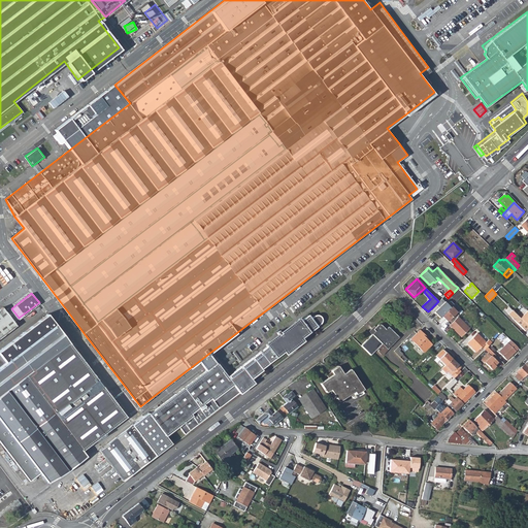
[(436,315),(439,318),(441,316),(452,306),(454,304),(451,301),(448,304),(441,298),(435,304),(438,307),(441,310),(436,315)]
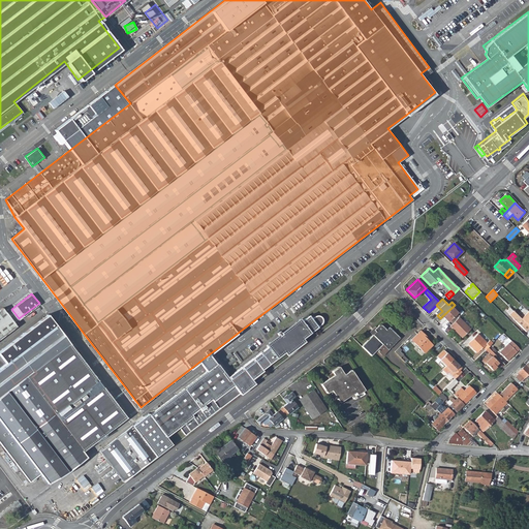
[(3,307),(0,309),(0,338),(18,325),(3,307)]
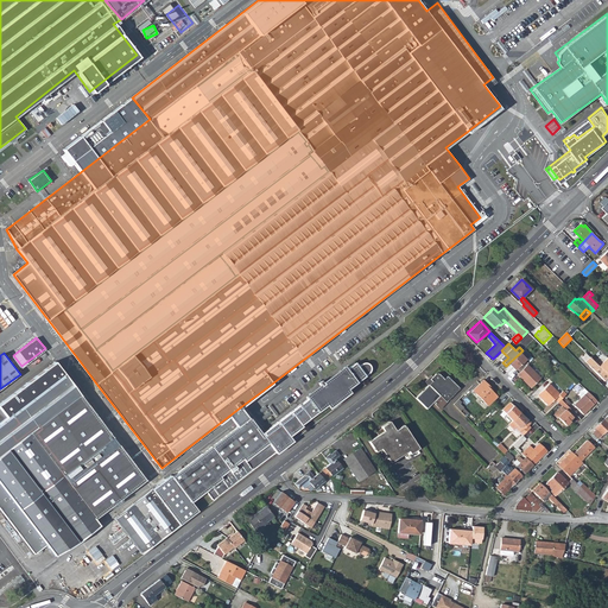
[(520,353),(508,363),(514,371),(526,360),(520,353)]
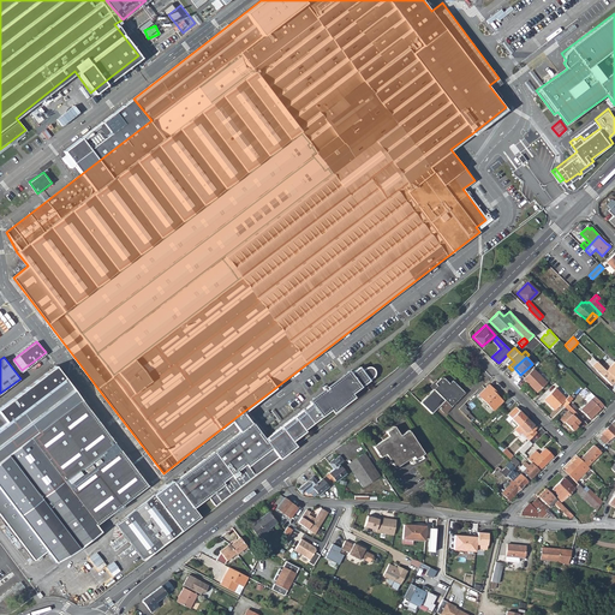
[(611,384),(614,382),(614,378),(610,375),(605,370),(604,368),(601,364),(597,360),(592,365),(597,370),(597,371),(611,384)]
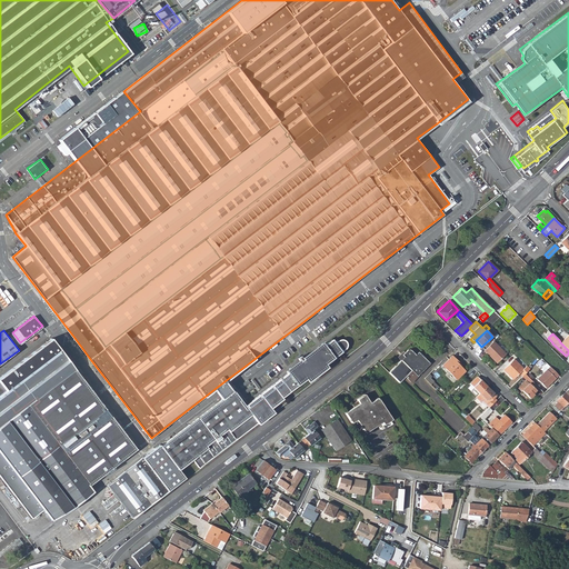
[(51,338),(0,377),(0,476),(32,518),(45,508),(53,520),(73,505),(75,507),(92,492),(88,486),(136,449),(51,338)]
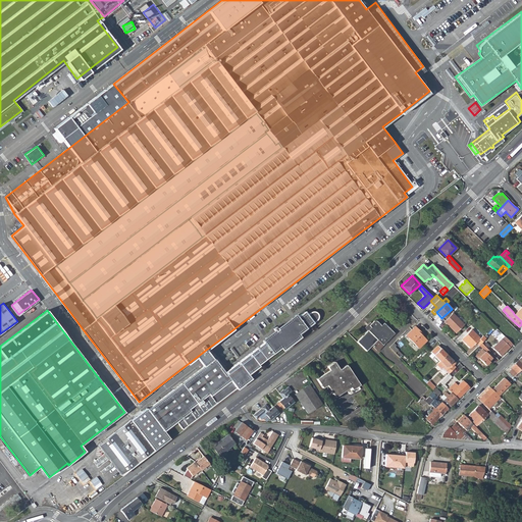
[(236,387),(237,389),(250,379),(247,374),(258,366),(257,365),(272,354),(272,353),(304,328),(305,329),(319,319),(319,317),(319,316),(319,314),(318,313),(317,312),(315,311),(314,311),(308,315),(304,311),(297,317),(295,315),(262,340),(263,342),(224,372),(217,362),(221,360),(218,356),(213,359),(204,366),(145,411),(144,410),(99,445),(121,475),(169,438),(163,430),(176,421),(181,428),(236,387)]
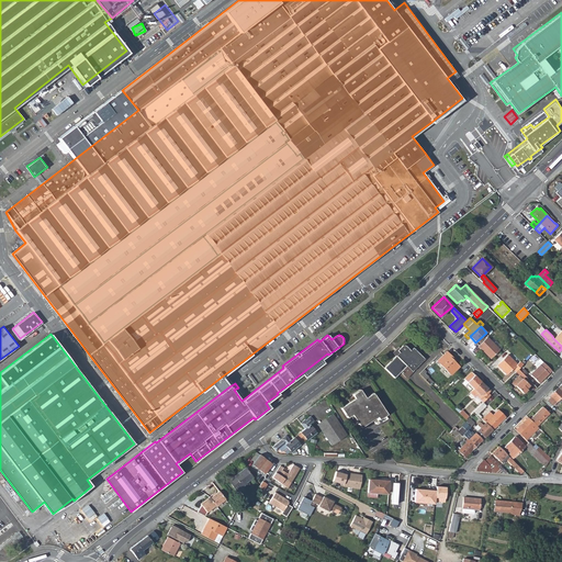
[(494,344),(487,337),(478,346),(491,359),(501,350),(499,349),(502,347),(495,341),(494,344)]
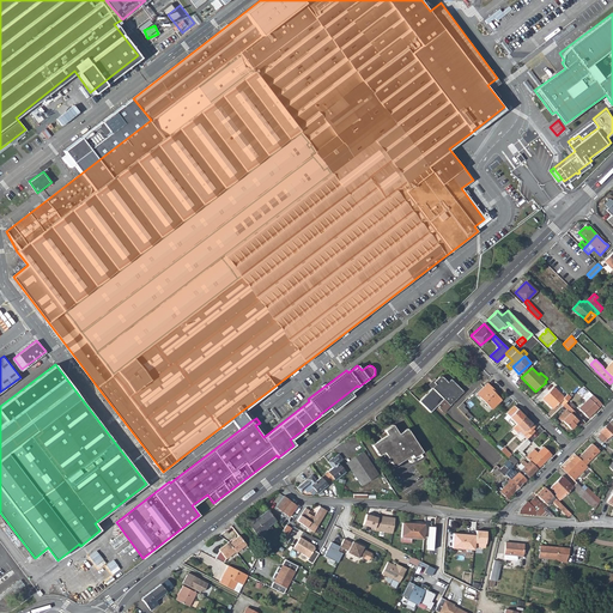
[(434,382),(432,383),(437,388),(449,400),(457,390),(448,382),(443,377),(442,377),(441,377),(439,377),(434,383),(434,382)]
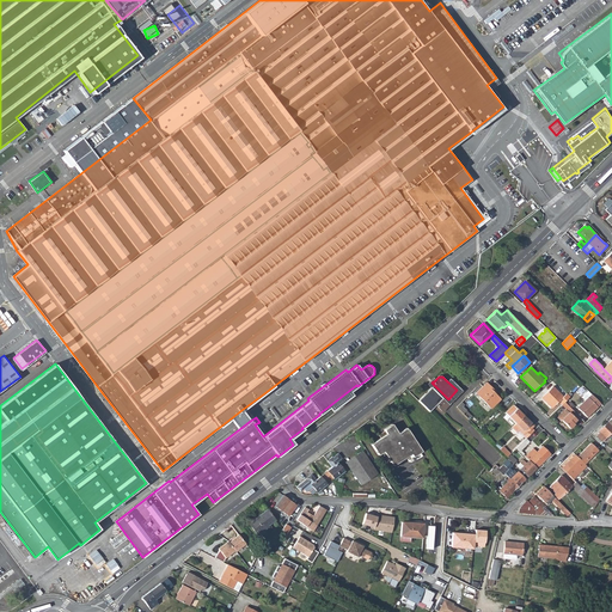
[(451,379),(447,381),(457,390),(448,399),(452,403),(463,391),(451,379)]
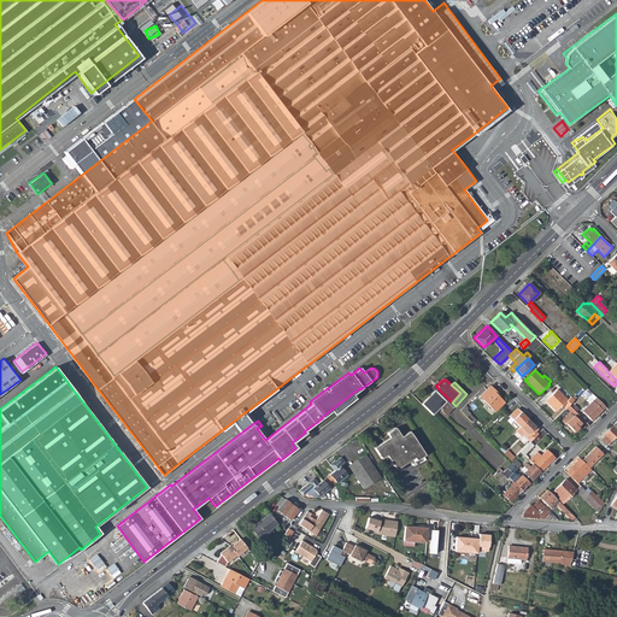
[(435,391),(422,404),(433,416),(440,409),(446,415),(456,406),(452,403),(440,391),(435,386),(433,388),(435,391)]
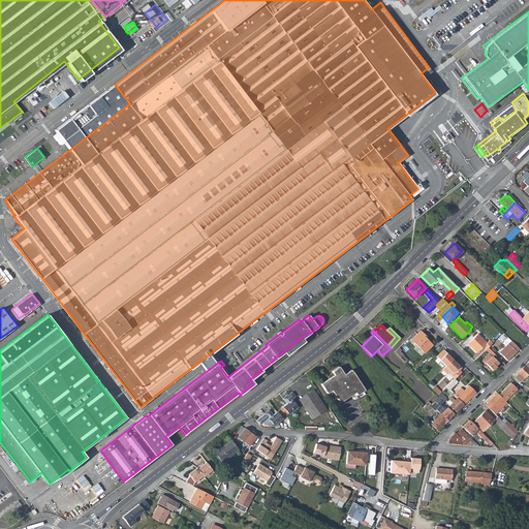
[(432,345),(427,340),(426,338),(427,337),(421,331),(411,340),(425,353),(432,345)]
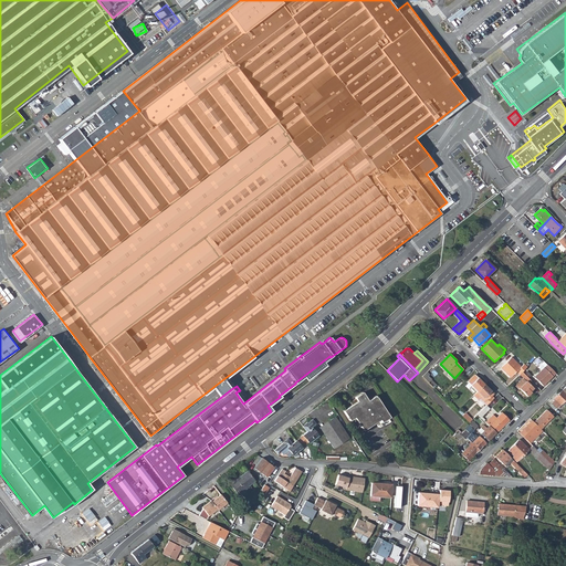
[(517,371),(520,375),(523,371),(530,364),(527,362),(525,365),(524,365),(521,367),(511,358),(501,368),(511,378),(517,371)]
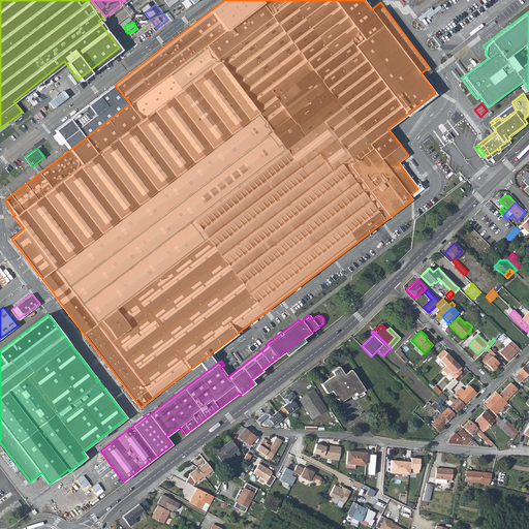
[(508,361),(520,349),(508,337),(505,340),(509,343),(500,352),(508,361)]
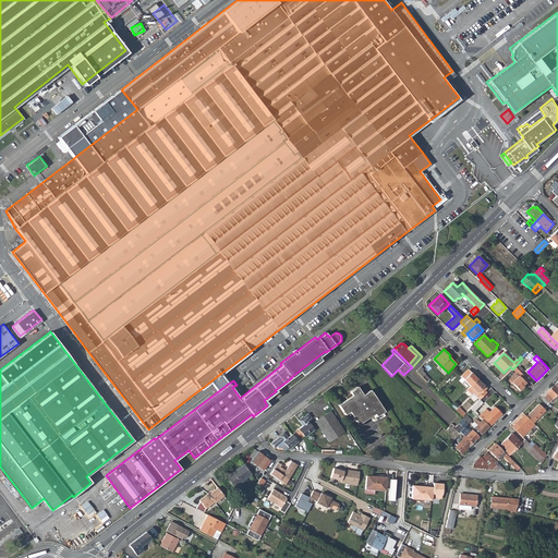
[(423,370),(421,366),(416,371),(422,377),(426,374),(422,370),(423,370)]
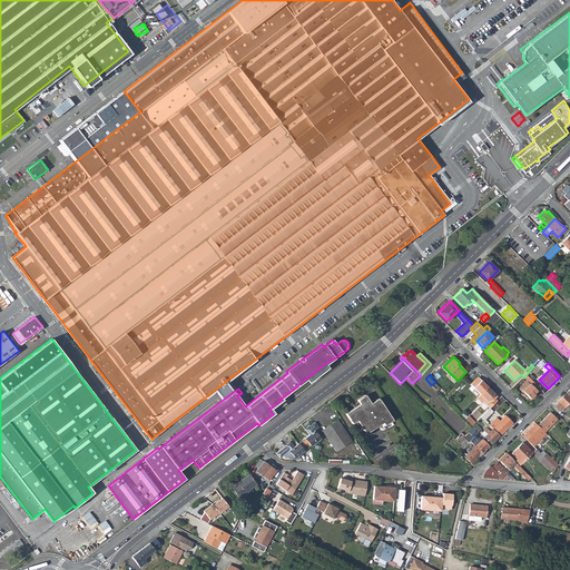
[(531,400),(536,395),(534,394),(540,387),(527,374),(523,377),(527,380),(519,387),(531,400)]
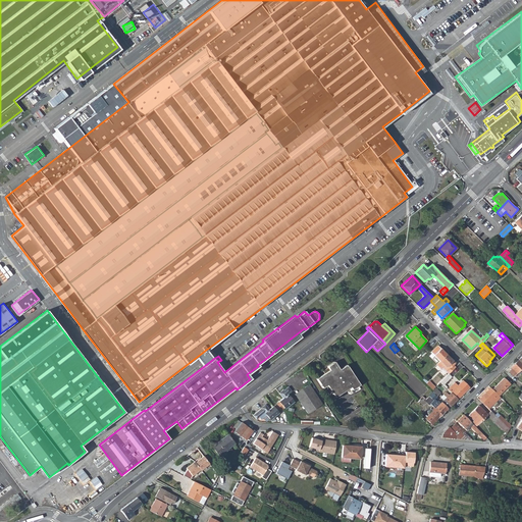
[(431,353),(439,361),(447,355),(437,346),(431,353)]
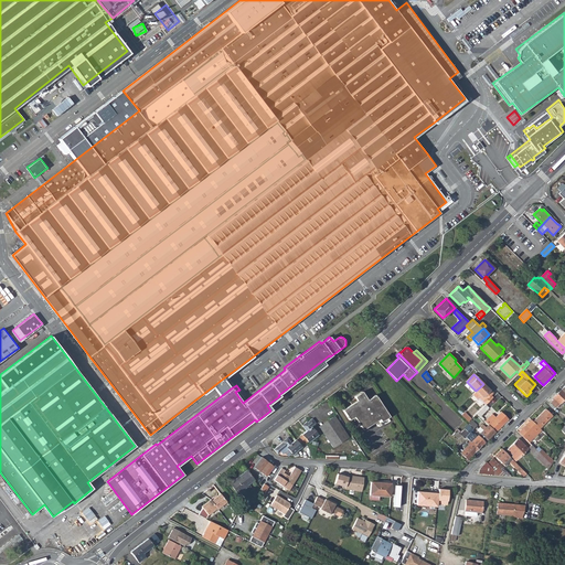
[(216,392),(221,396),(231,388),(227,384),(223,379),(213,386),(216,392)]
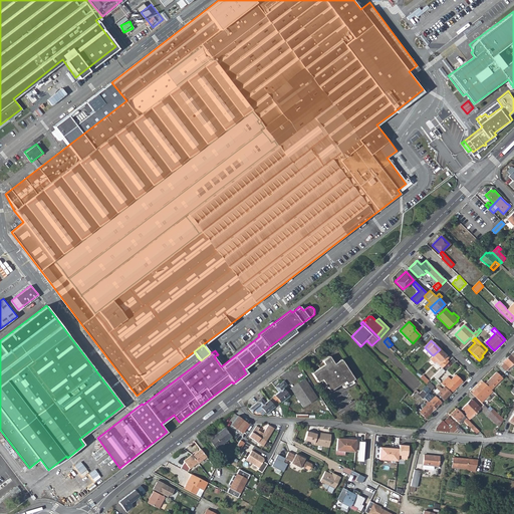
[(440,366),(442,368),(448,361),(447,359),(448,357),(446,355),(445,356),(443,354),(444,353),(440,349),(433,355),(430,359),(434,363),(436,362),(438,360),(442,364),(440,366)]
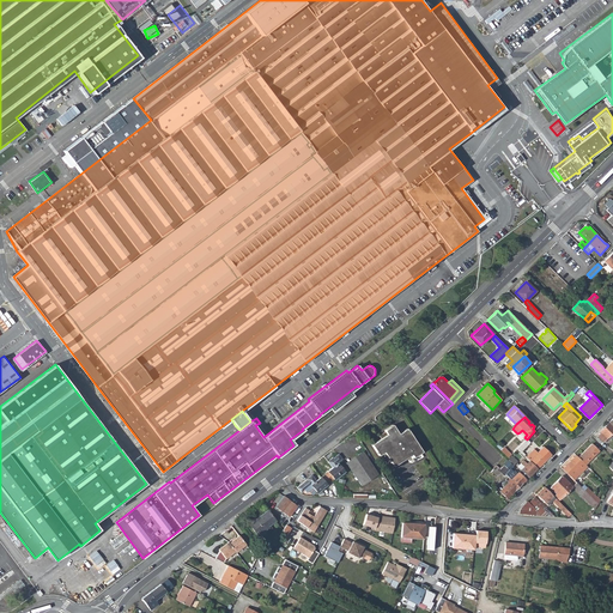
[(612,426),(610,423),(600,432),(601,432),(598,436),(604,442),(612,432),(612,426)]
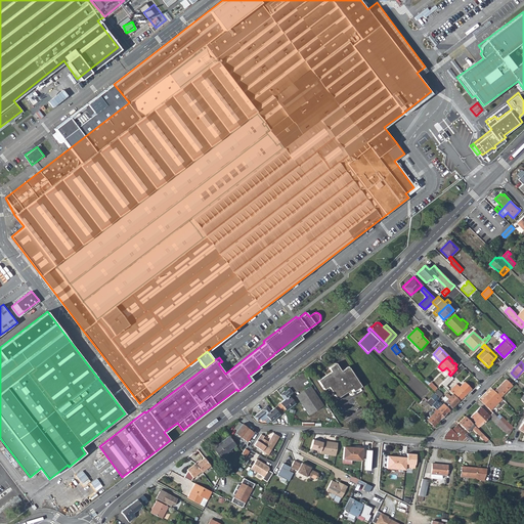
[(326,374),(317,380),(323,389),(329,386),(337,398),(352,388),(353,391),(360,386),(348,366),(341,370),(336,363),(330,366),(330,367),(329,367),(330,368),(330,369),(325,373),(326,374)]
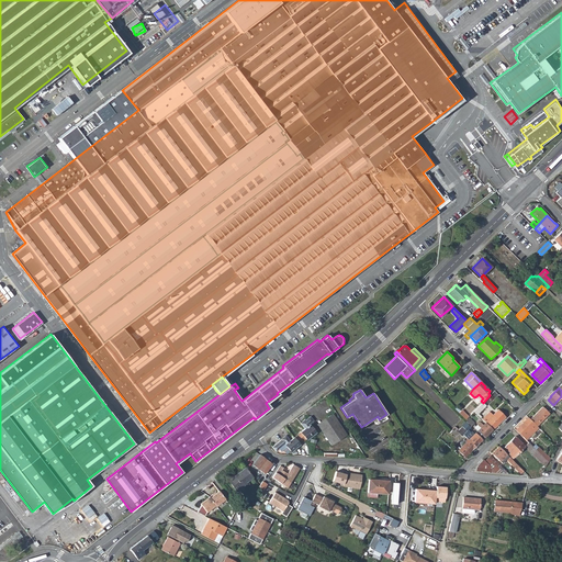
[(486,406),(483,403),(474,412),(476,415),(479,413),(486,406)]
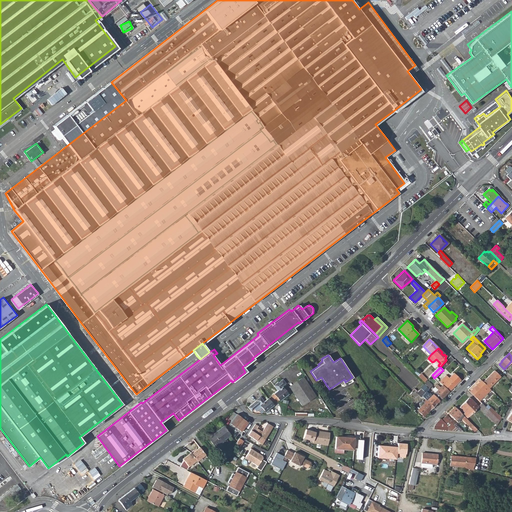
[(494,370),(483,382),(490,389),(501,377),(494,370)]
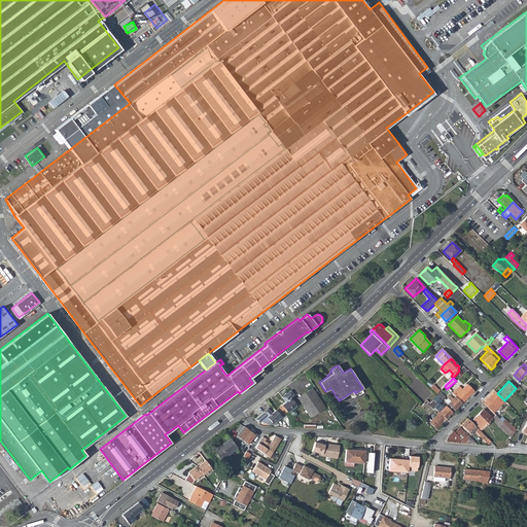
[(430,387),(437,393),(441,390),(433,383),(430,387)]
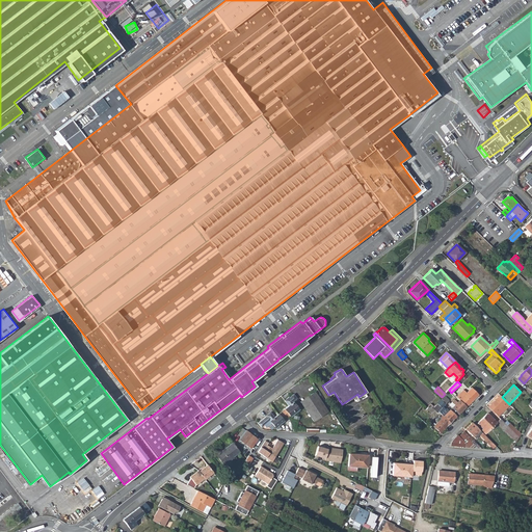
[(463,390),(456,397),(466,406),(478,395),(471,389),(467,393),(463,390)]
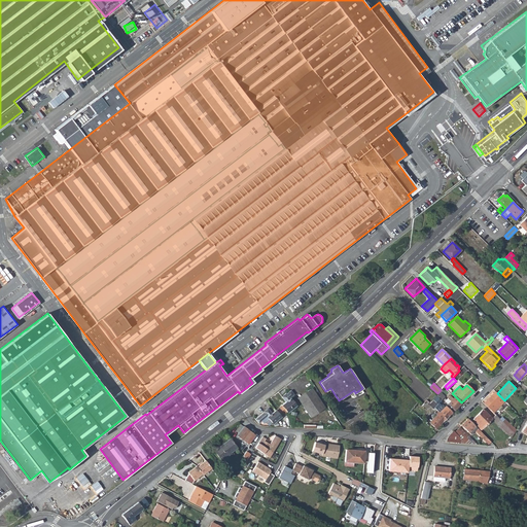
[(382,387),(375,394),(380,400),(383,397),(388,392),(382,387)]
